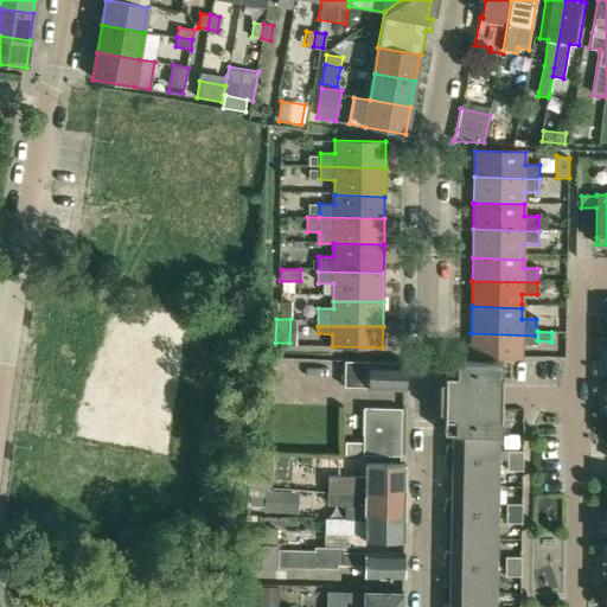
[(536,336),(471,333),(471,357),(521,357),(522,346),(536,346),(536,336)]
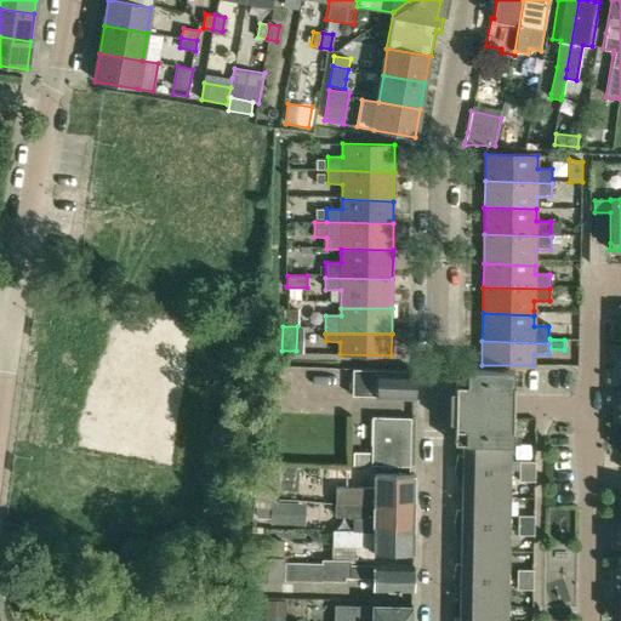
[(416,371),(352,369),(352,386),(352,397),(374,397),(415,399),(416,371)]
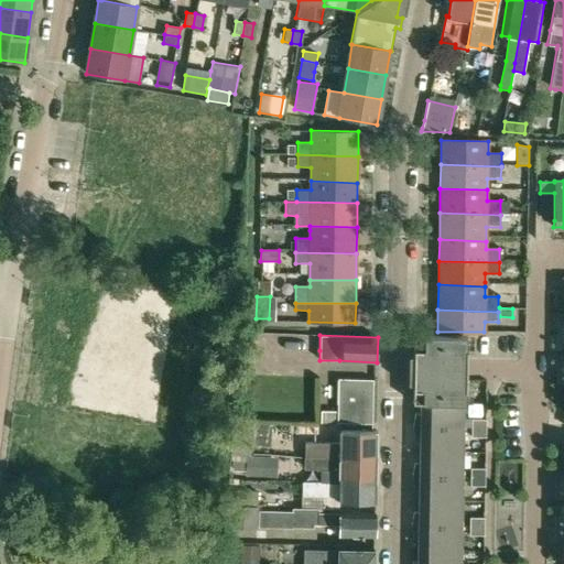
[(467,336),(414,335),(413,369),(466,370),(467,336)]
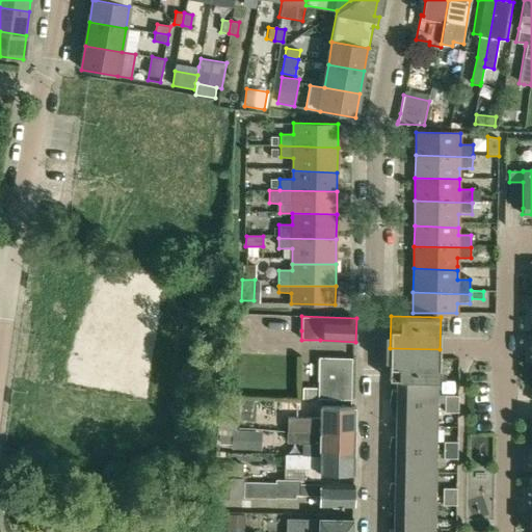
[(437,380),(440,380),(440,349),(390,348),(390,379),(397,380),(437,380)]
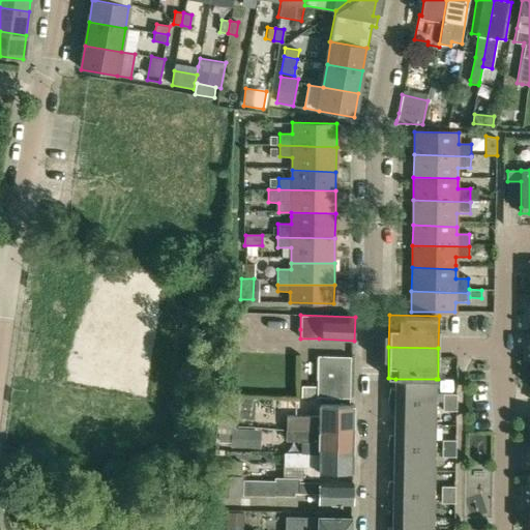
[(314,398),(350,398),(350,356),(315,356),(314,386),(301,386),(301,396),(314,398)]
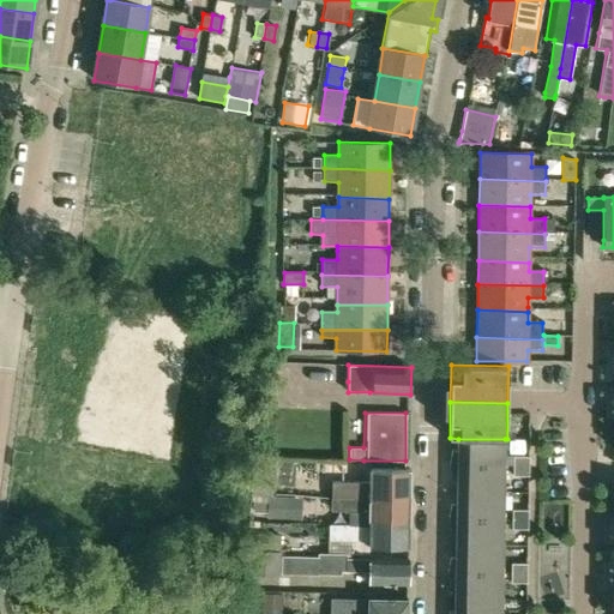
[(449,464),(505,465),(505,439),(458,439),(458,451),(451,450),(449,464)]
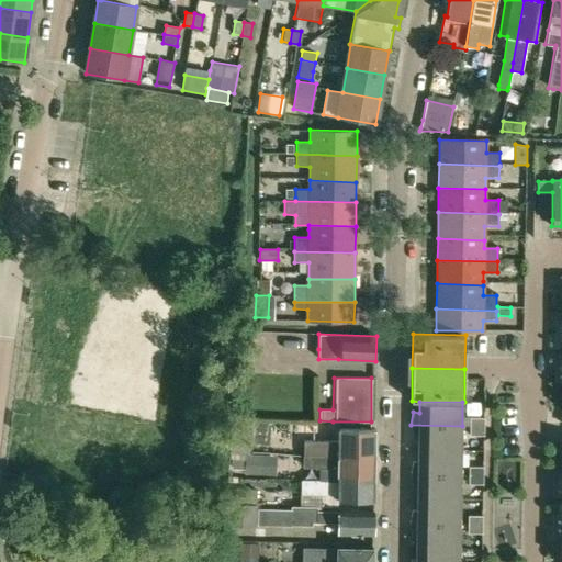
[(234,417),(232,442),(249,444),(270,445),(271,419),(234,417)]
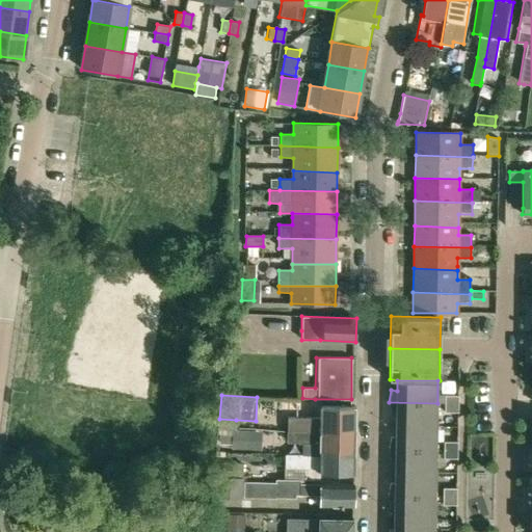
[(445,403),(458,404),(458,396),(445,395),(445,403)]
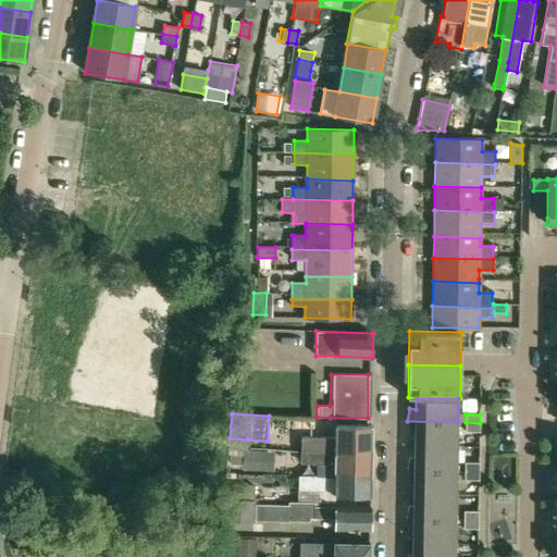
[(415,434),(415,446),(457,447),(458,422),(407,421),(409,435),(415,434)]
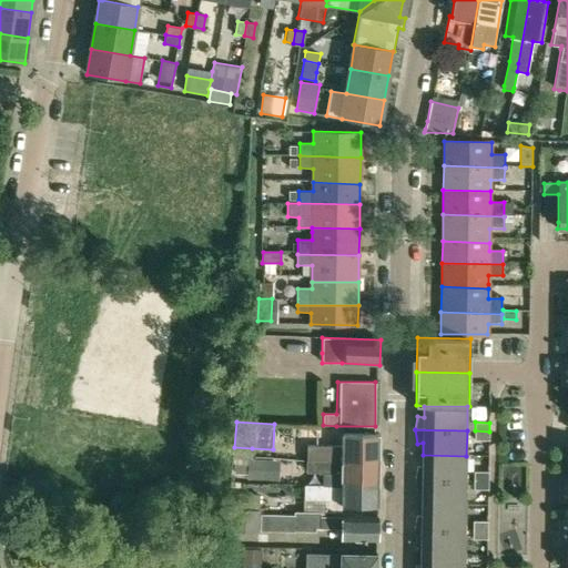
[(489,432),(475,430),(475,439),(489,440),(489,432)]
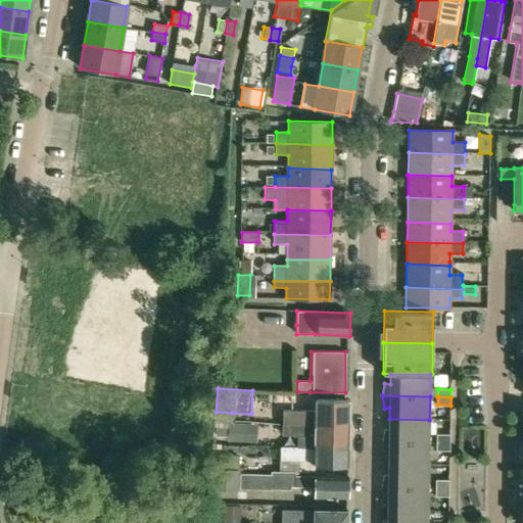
[(283,410),(283,423),(292,423),(292,425),(333,426),(333,421),(348,421),(348,400),(315,399),(315,408),(315,411),(292,410),(283,410)]
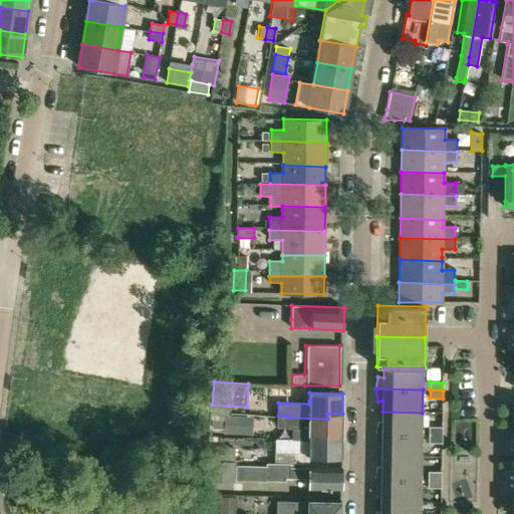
[(374,433),(374,434),(422,435),(422,413),(382,412),(382,423),(377,422),(374,433)]
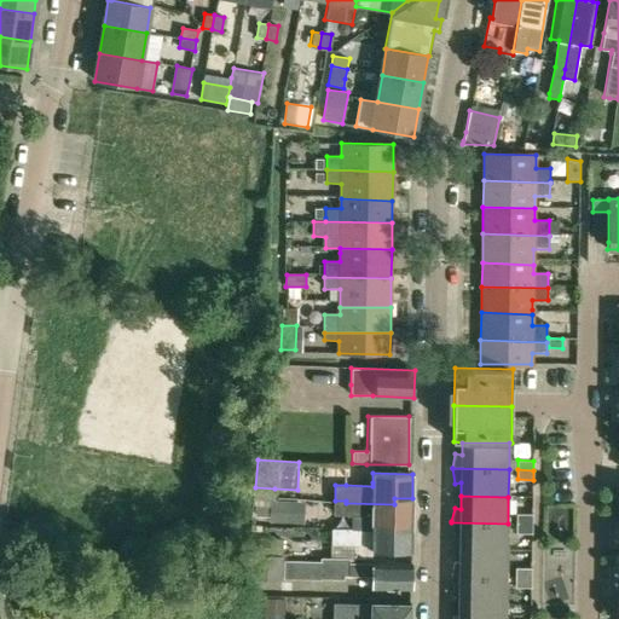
[(411,527),(412,498),(394,498),(394,504),(346,503),(346,501),(335,501),(334,513),(347,514),(347,515),(352,515),(351,528),(372,530),(411,531),(411,527)]
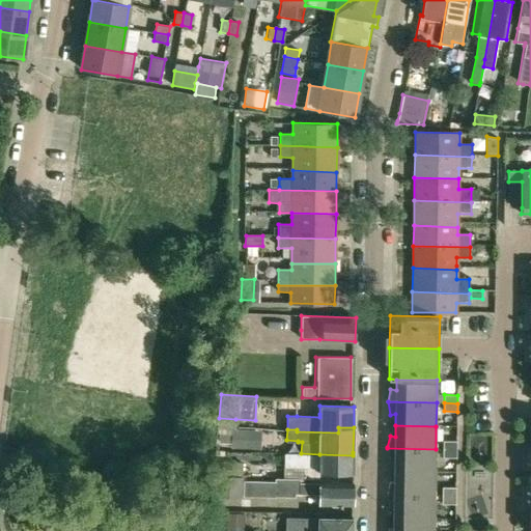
[(221,431),(221,442),(230,443),(230,446),(247,447),(248,429),(235,429),(231,428),(231,432),(221,431)]
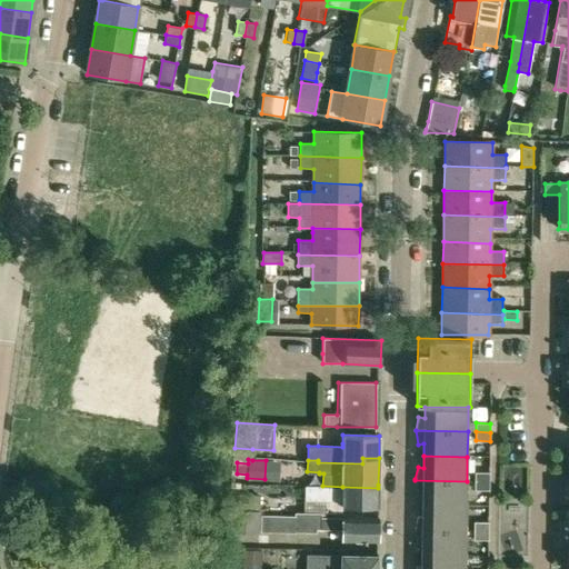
[(489,481),(489,472),(475,472),(475,481),(489,481)]
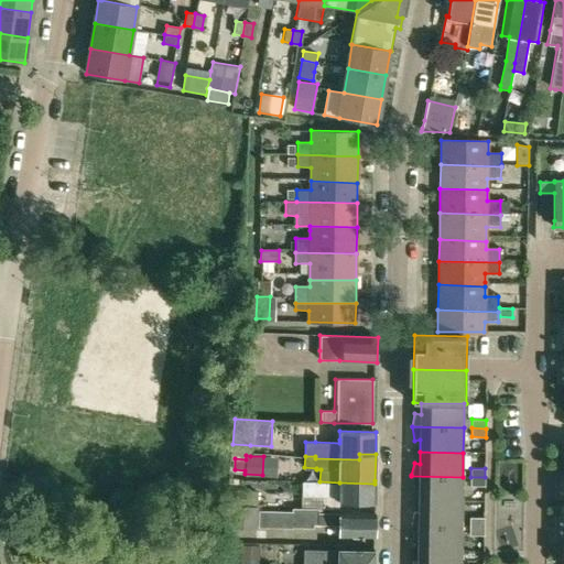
[(419,488),(419,501),(462,501),(463,477),(411,476),(413,489),(419,488)]
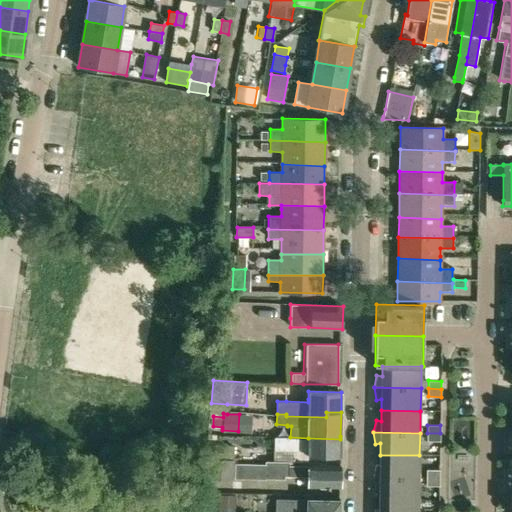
[(427,441),(440,441),(440,433),(427,433),(427,441)]
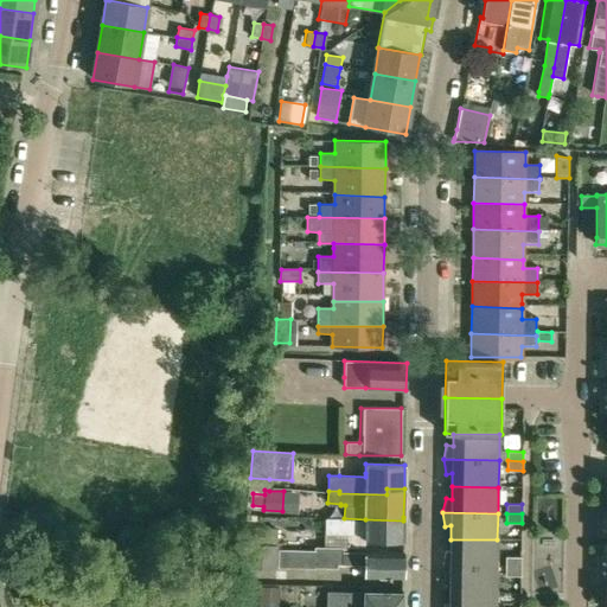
[(325,535),(325,544),(344,545),(343,553),(346,553),(346,548),(365,549),(365,541),(403,542),(403,521),(365,519),(344,518),(326,518),(325,535)]
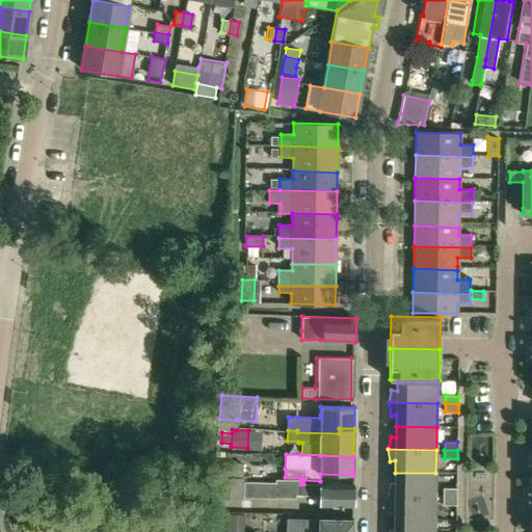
[(217,462),(216,480),(242,481),(243,481),(243,463),(217,462)]
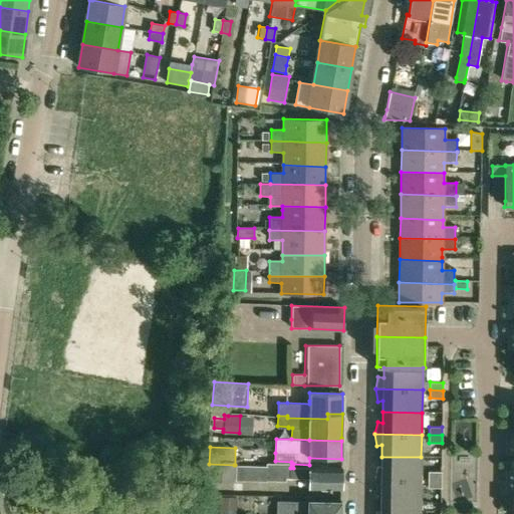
[(421,480),(421,457),(381,457),(381,468),(376,466),(373,478),(373,479),(421,480)]
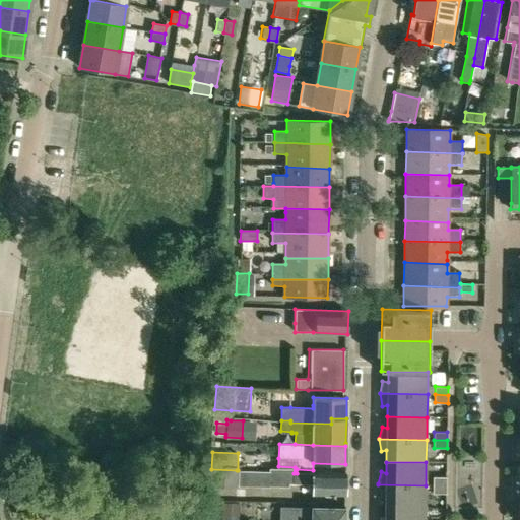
[(239,470),(238,470),(238,485),(291,486),(293,483),(312,483),(311,495),(344,495),(345,474),(297,473),(294,473),(295,467),(278,466),(269,466),(269,471),(239,470)]
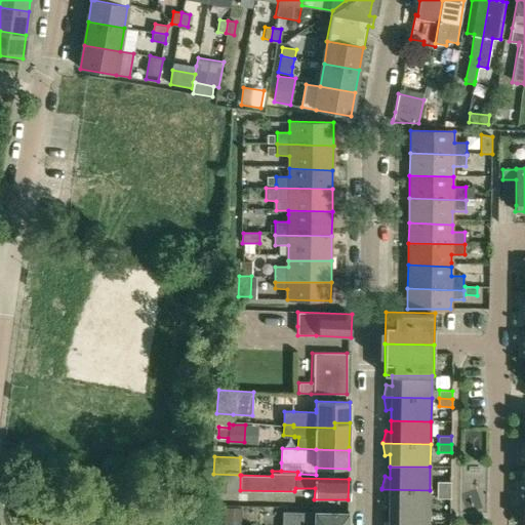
[(213,474),(212,491),(239,492),(239,475),(213,474)]
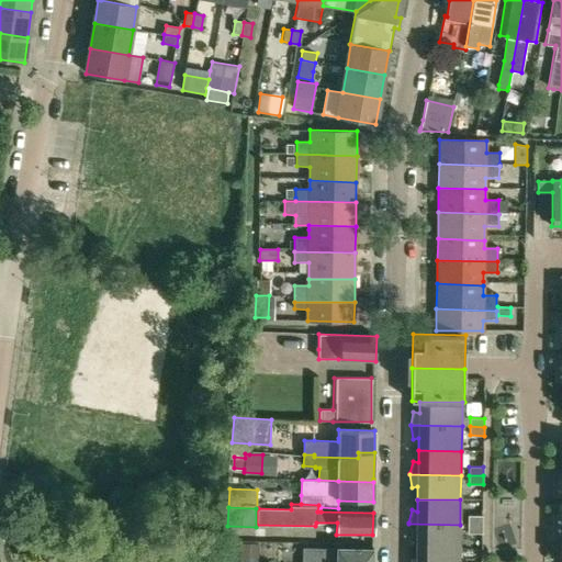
[(468,516),(468,525),(482,525),(483,516),(468,516)]
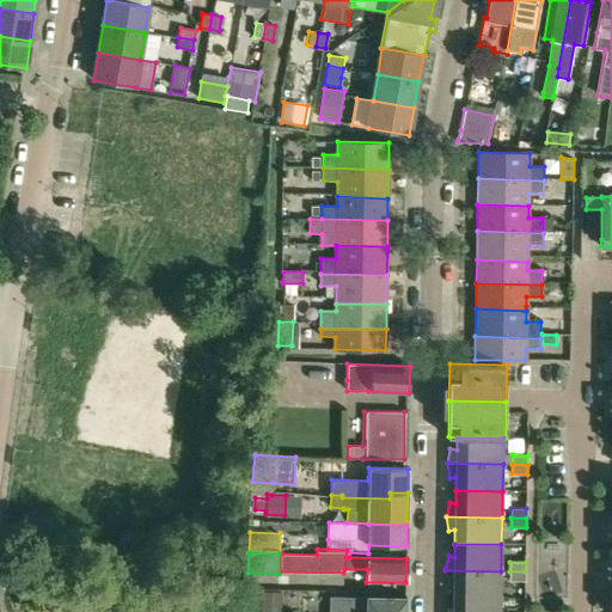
[(501,571),(445,570),(447,585),(454,583),(453,597),(501,598),(501,581),(501,571)]
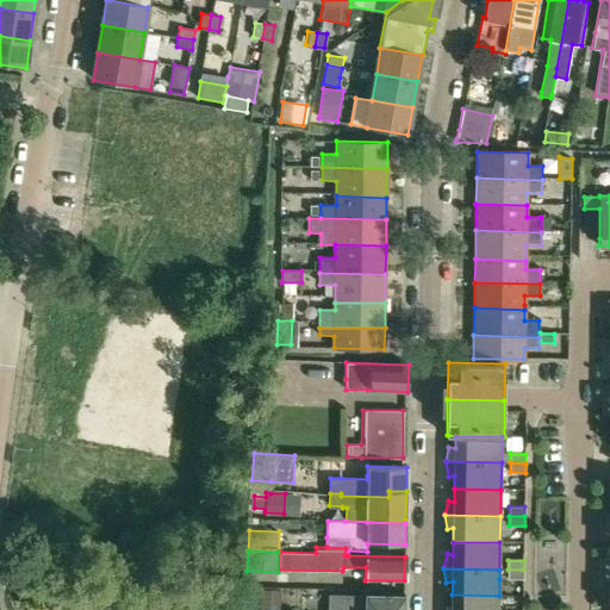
[(508,579),(523,579),(523,570),(508,570),(508,579)]
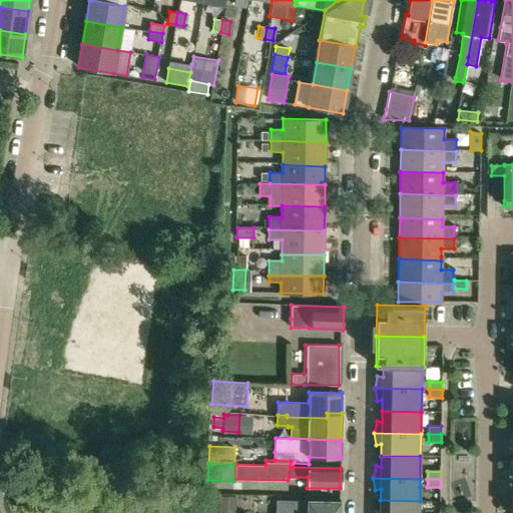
[(276,499),(275,512),(339,512),(340,501),(308,500),(276,499)]
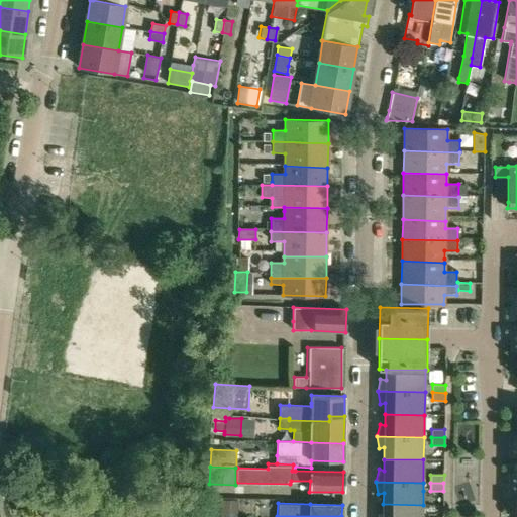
[(422,516),(423,505),(383,504),(383,515),(378,514),(377,516),(422,516)]
